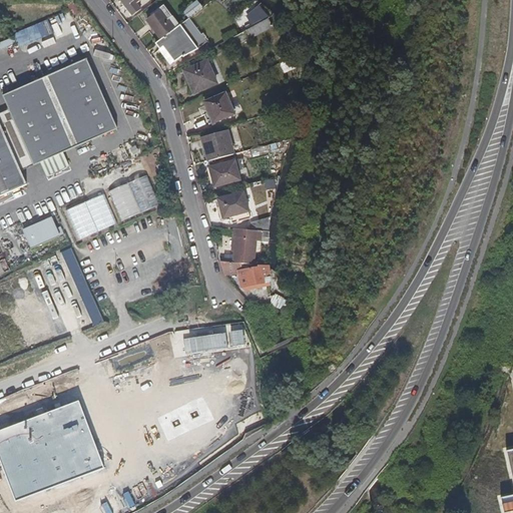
[(120,0),(133,15),(141,9),(137,4),(139,2),(137,0),(120,0)]
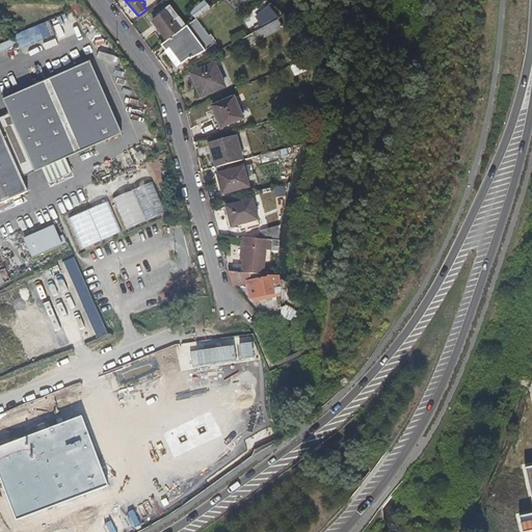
[(206,2),(205,0),(202,2),(189,11),(195,19),(210,7),(206,2)]
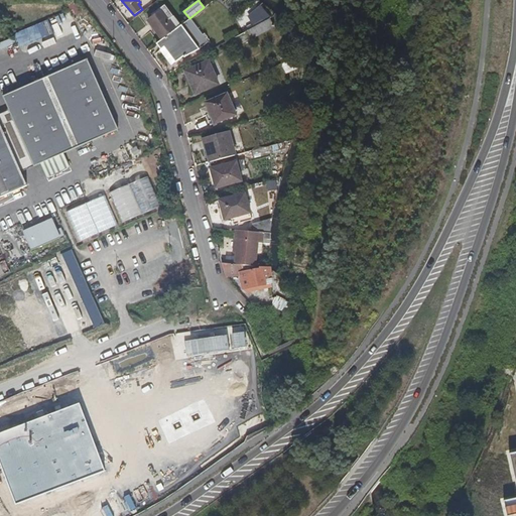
[(147,21),(161,40),(176,28),(169,20),(173,16),(172,14),(173,13),(169,8),(168,9),(165,5),(160,8),(161,10),(147,21)]
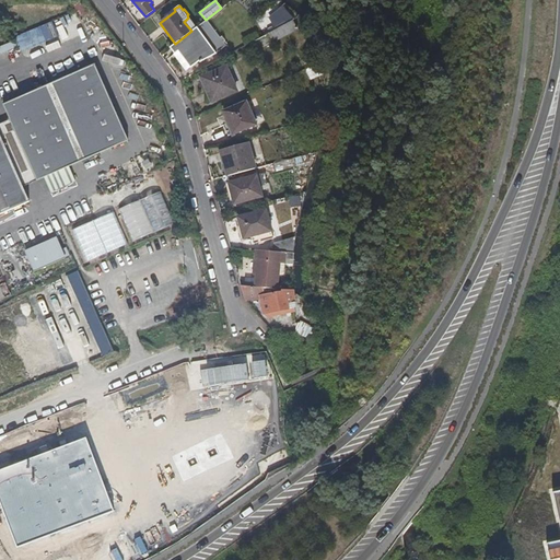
[(284,7),(283,7),(270,19),(276,28),(291,21),(284,7)]
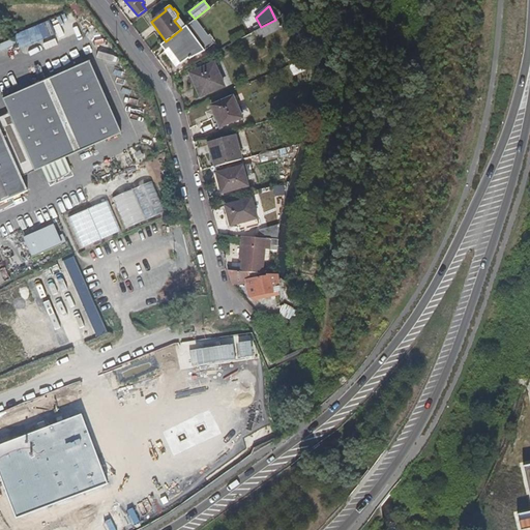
[(70,13),(13,32),(18,46),(57,33),(59,40),(77,34),(70,13)]
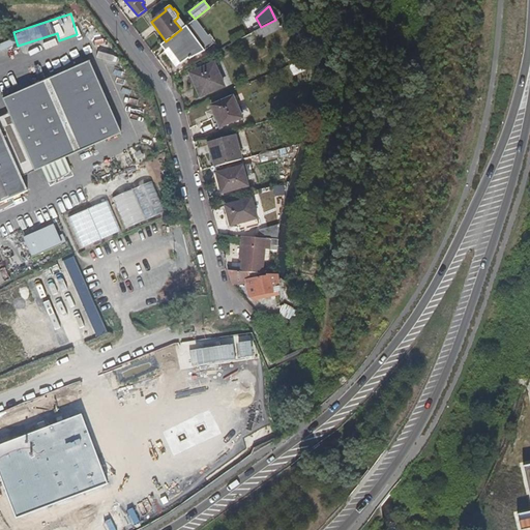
[(178,17),(174,21),(181,29),(185,26),(178,17)]
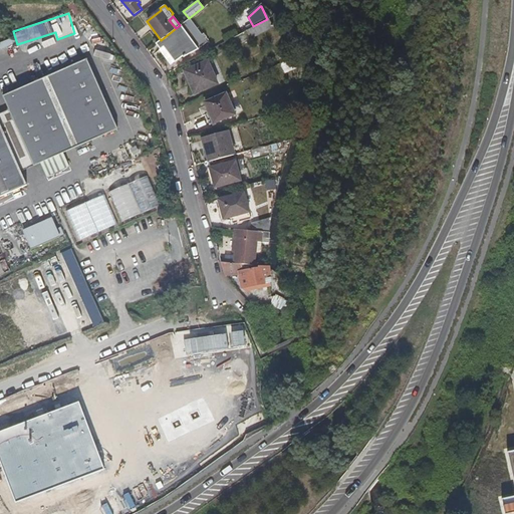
[(269,18),(267,19),(253,26),(246,30),(250,37),(273,25),(269,18)]
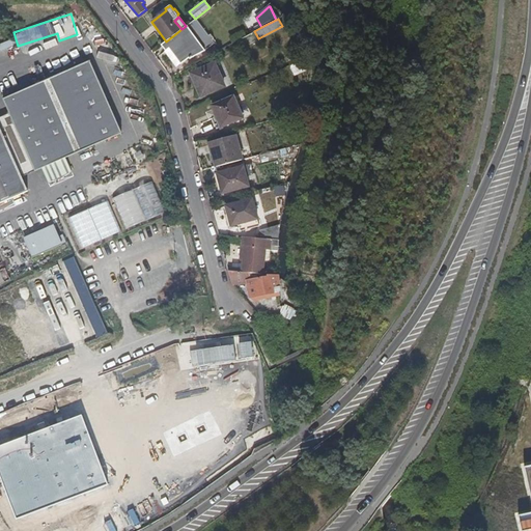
[(182,29),(166,42),(162,45),(166,51),(169,49),(182,64),(190,58),(190,59),(205,51),(187,25),(186,26),(182,29)]
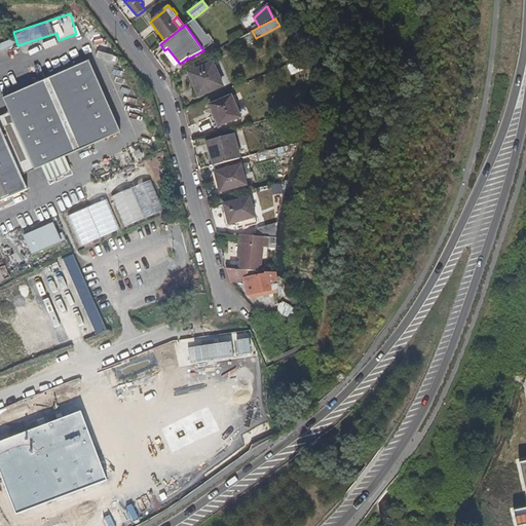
[(14,41),(0,46),(0,61),(20,52),(14,41)]
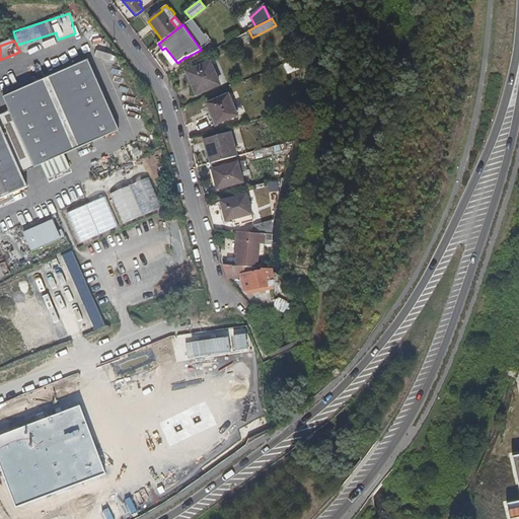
[(299,58),(297,53),(283,59),(285,64),(299,58)]
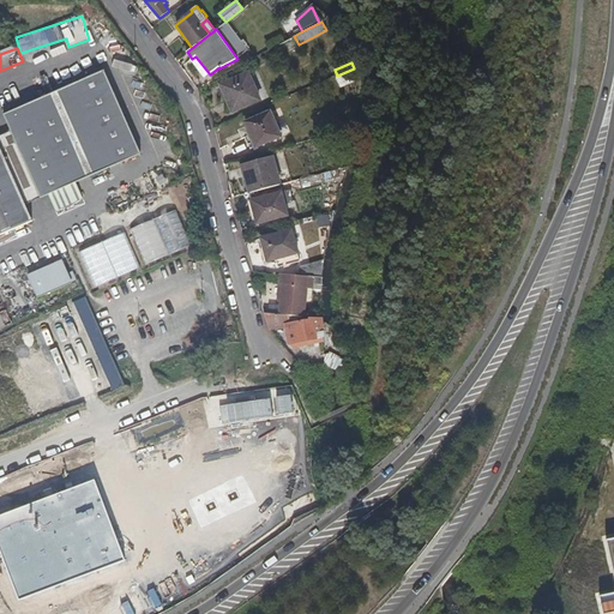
[(4,114),(11,131),(41,198),(49,194),(56,211),(83,199),(77,182),(142,154),(104,71),(4,114)]
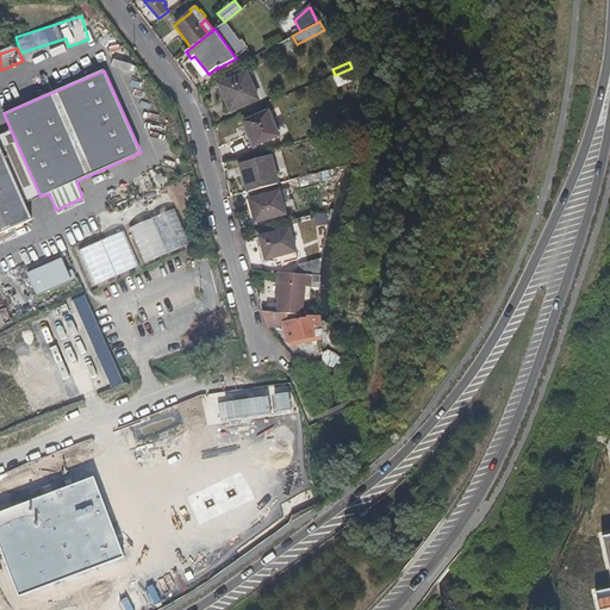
[(247,73),(219,85),(231,111),(259,99),(247,73)]
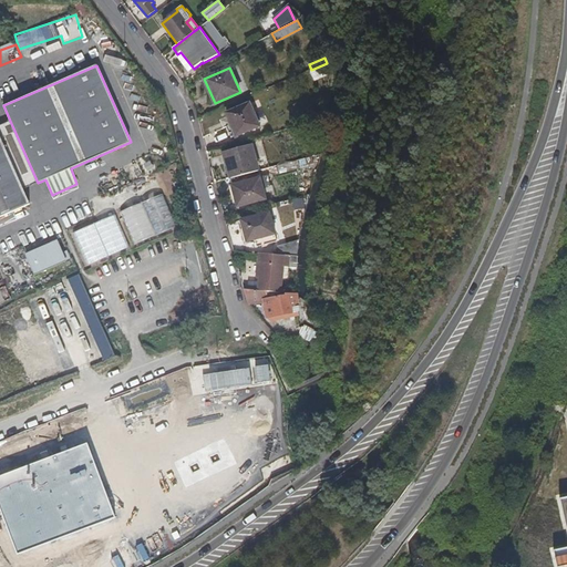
[(121,80),(119,86),(138,93),(141,86),(121,80)]
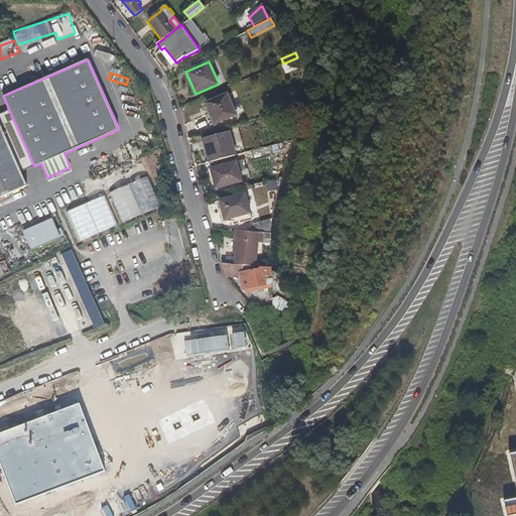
[(227,93),(206,102),(215,124),(237,115),(227,93)]
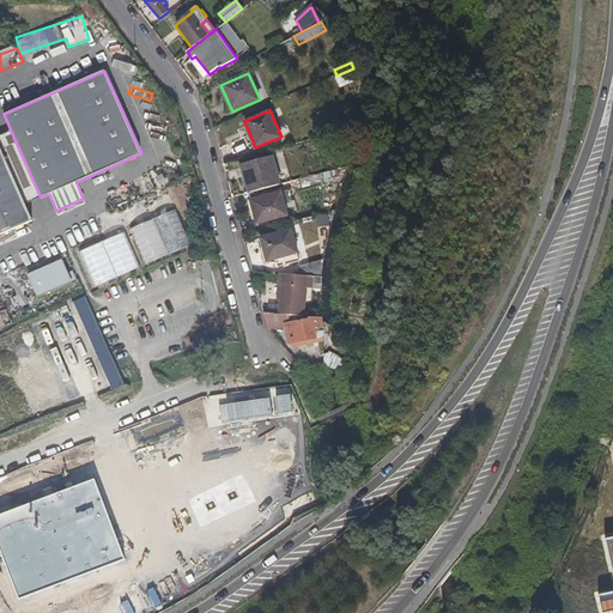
[(11,131),(0,135),(0,146),(25,205),(36,199),(41,198),(11,131)]
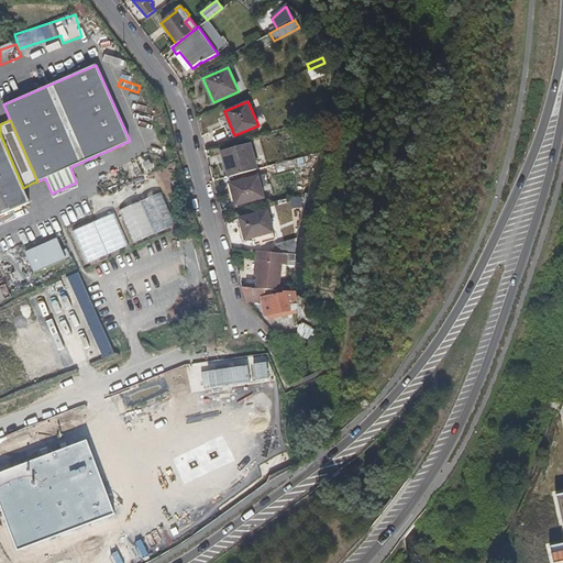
[(0,216),(30,203),(23,188),(0,134),(0,216)]
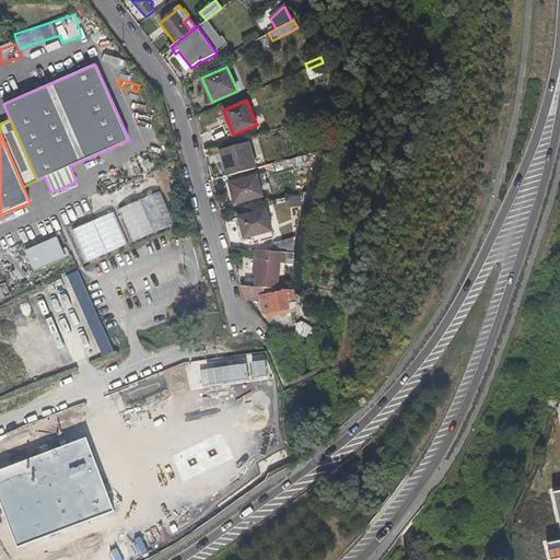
[(249,143),(220,151),(226,175),(256,167),(249,143)]
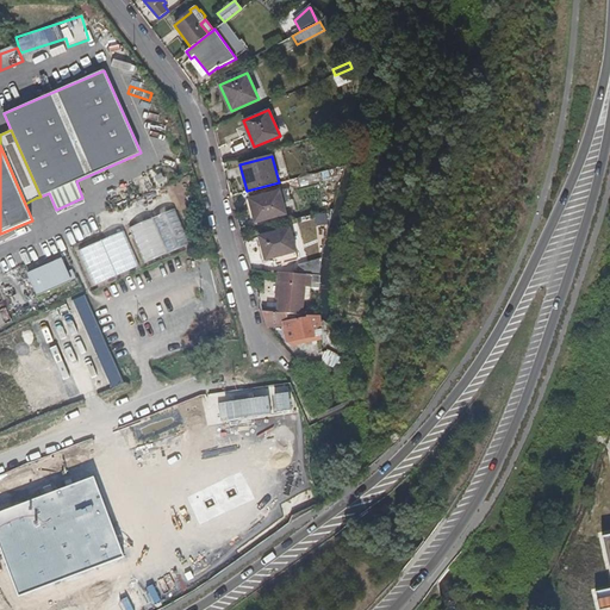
[(322,173),(298,179),(300,188),(324,181),(322,173)]
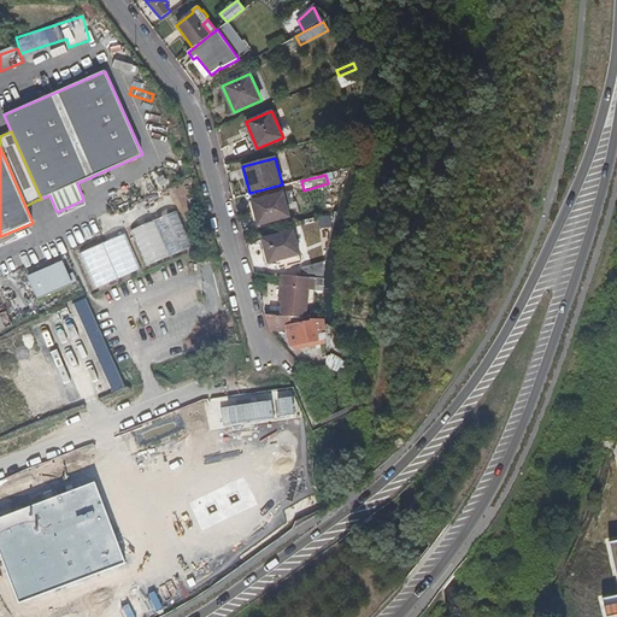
[(283,193),(252,201),(258,225),(289,217),(283,193)]
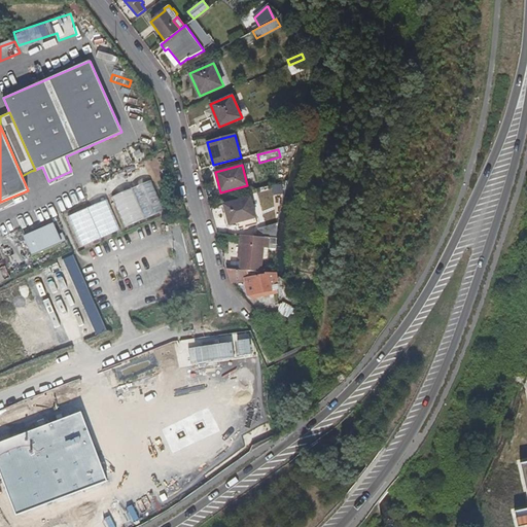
[(256,179),(258,187),(274,182),(272,175),(256,179)]
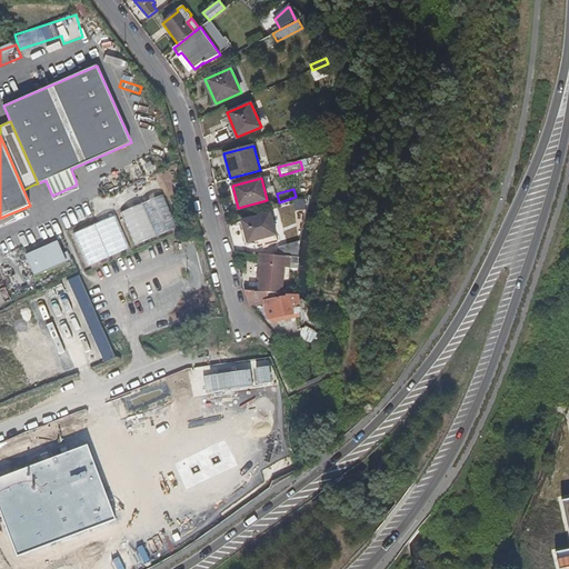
[(163,196),(121,213),(135,246),(177,229),(163,196)]
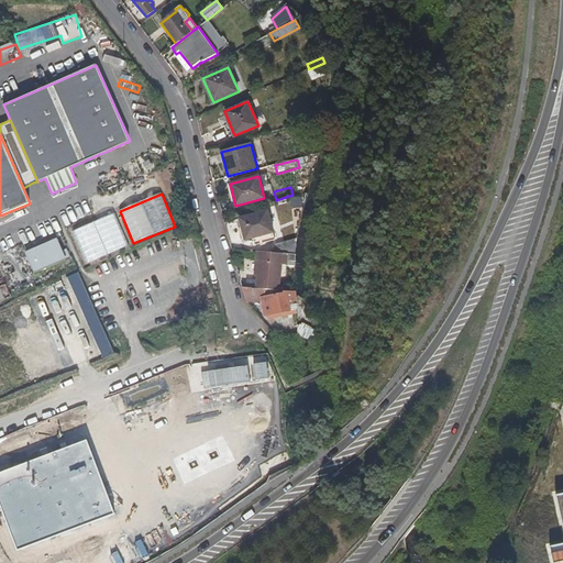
[(301,201),(291,200),(290,224),(294,224),(295,210),(301,210),(301,201)]
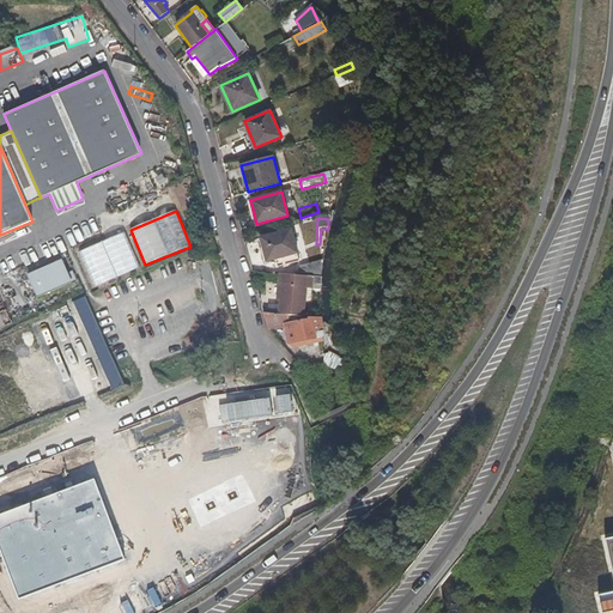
[(267,263),(269,262),(277,260),(278,267),(301,261),(291,230),(261,238),(260,238),(267,263)]
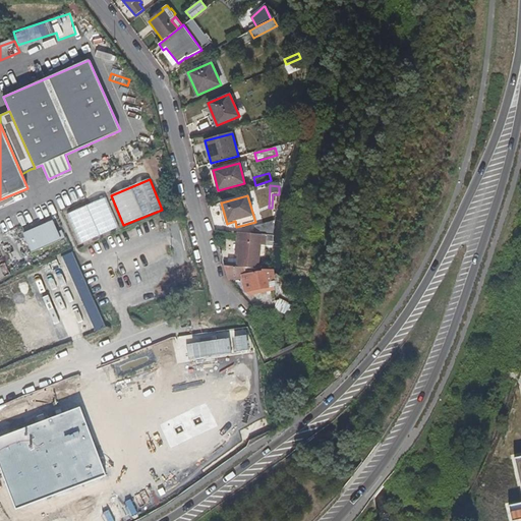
[(119,227),(106,197),(67,214),(79,243),(119,227)]
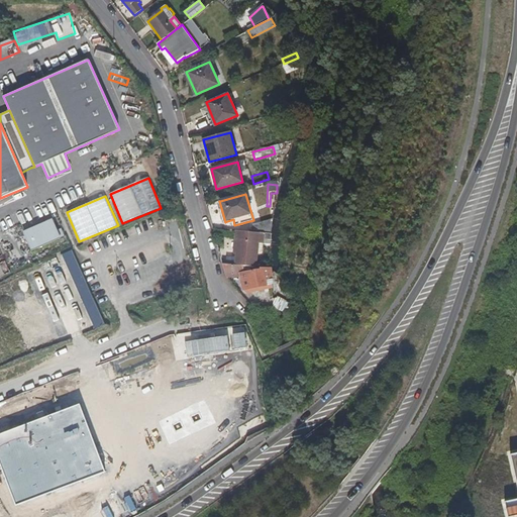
[(53,220),(26,231),(33,249),(60,238),(53,220)]
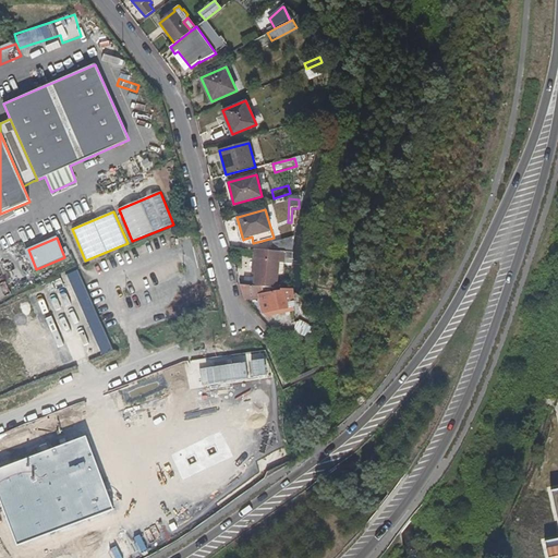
[(288,239),(274,243),(273,251),(286,253),(287,253),(288,239)]
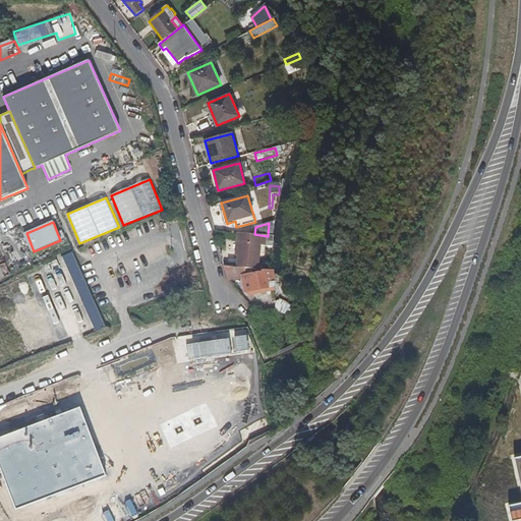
[(254,234),(238,233),(236,255),(238,256),(237,268),(240,268),(258,270),(261,245),(266,246),(267,236),(254,234)]
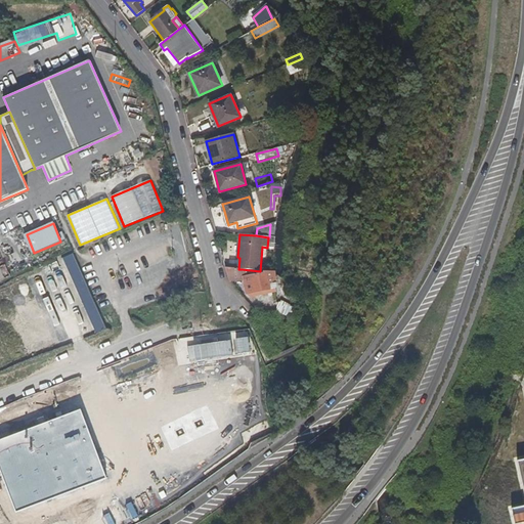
[(75,252),(63,256),(93,334),(103,329),(75,252)]
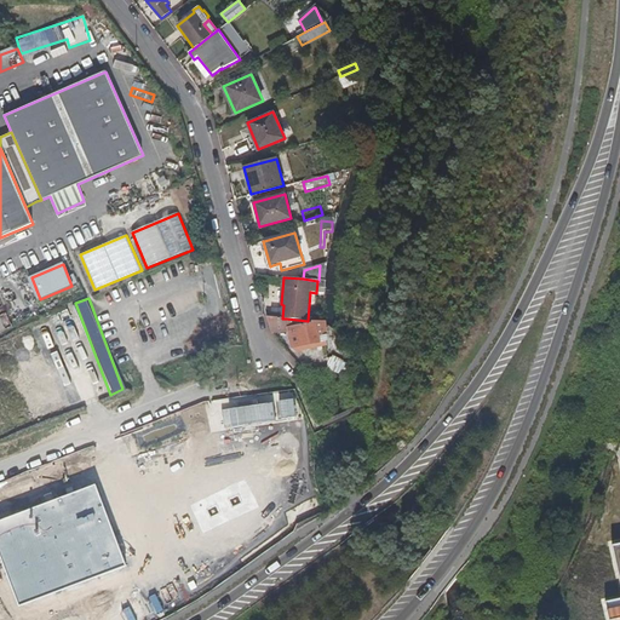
[(267,316),(271,332),(273,334),(290,333),(292,349),(296,349),(297,351),(320,346),(326,345),(328,345),(325,322),(320,323),(287,327),(286,319),(282,319),(273,317),(267,316)]
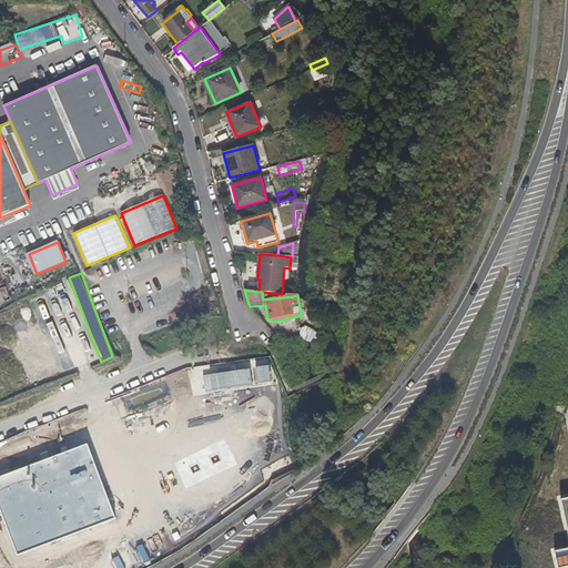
[(303,325),(297,337),(313,344),(318,333),(303,325)]
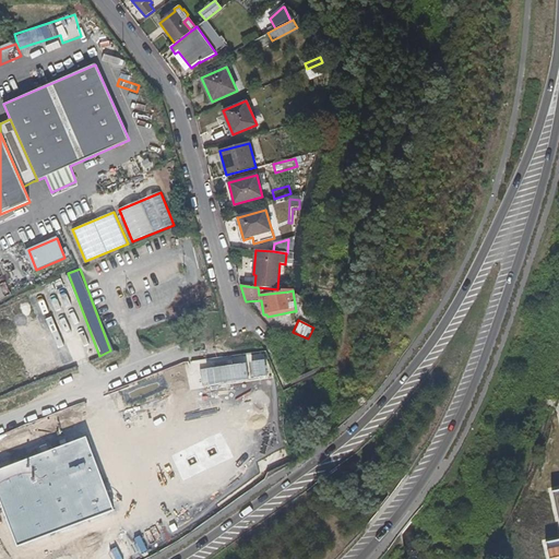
[(558,450),(551,452),(556,468),(543,472),(535,489),(538,507),(521,511),(518,518),(525,558),(546,558),(543,543),(546,542),(549,558),(555,558),(558,558),(558,450)]
